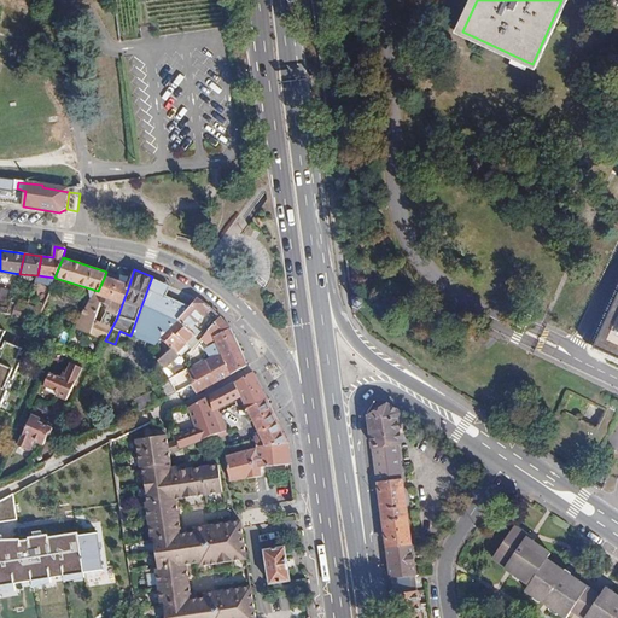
[(54,278),(38,275),(36,283),(50,286),(54,278)]
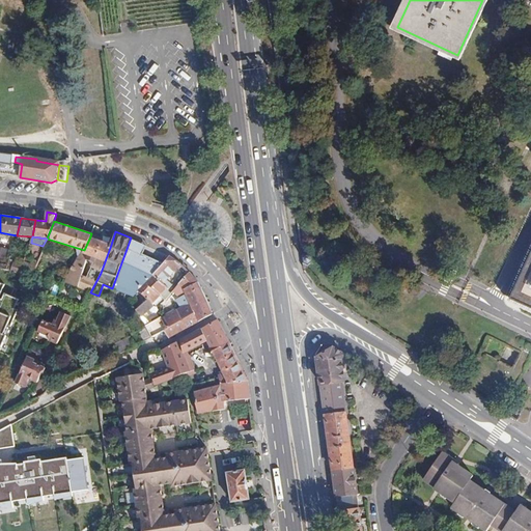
[(101,273),(111,245),(90,236),(84,250),(82,253),(88,255),(94,257),(91,268),(96,271),(92,280),(82,276),(79,287),(90,292),(101,273)]
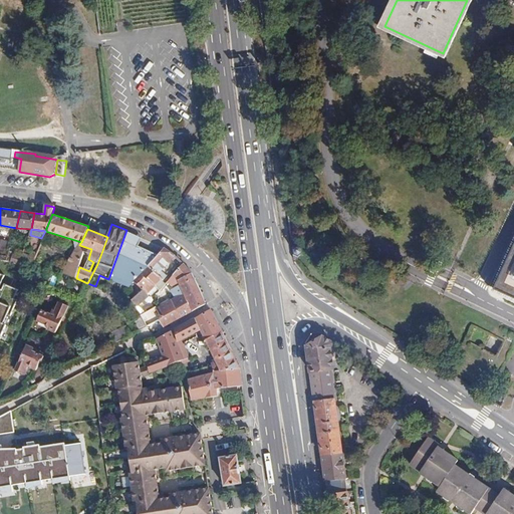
[(130,232),(126,230),(108,279),(130,287),(135,282),(158,255),(137,246),(131,242),(130,232)]
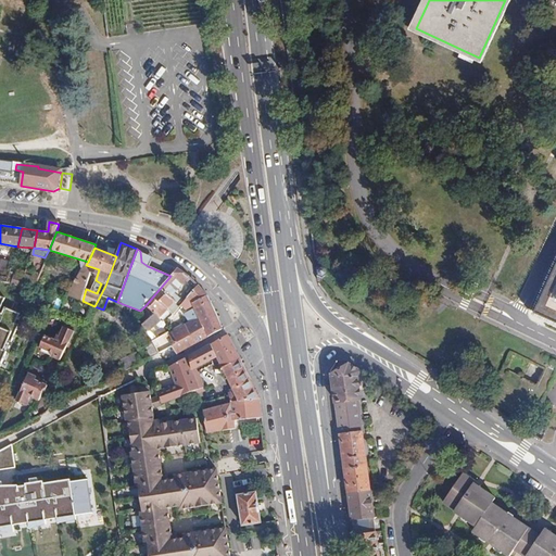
[(152,256),(140,251),(141,262),(148,266),(152,256)]
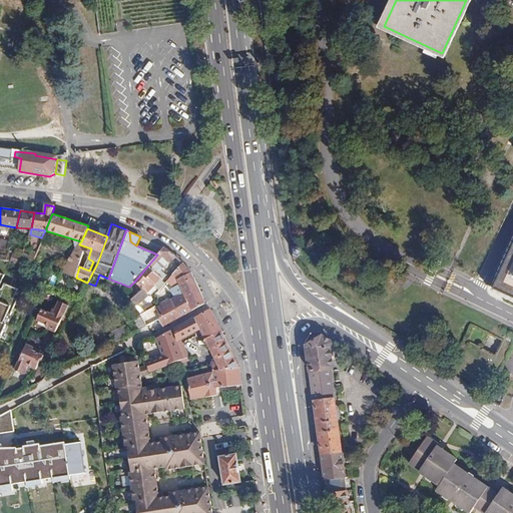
[(0,251),(6,253),(9,240),(0,237),(0,251)]
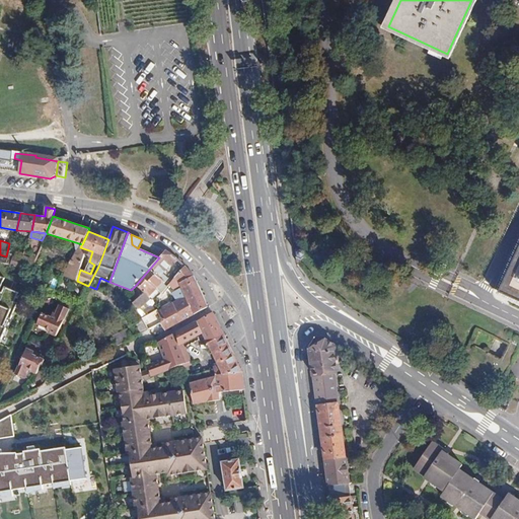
[(295,257),(297,261),(310,248),(293,240),(295,257)]
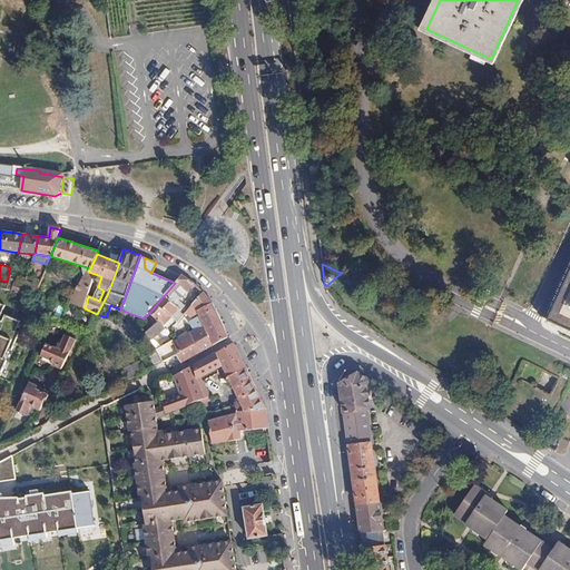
[(69,302),(85,308),(88,296),(95,274),(88,272),(87,274),(82,275),(69,302)]
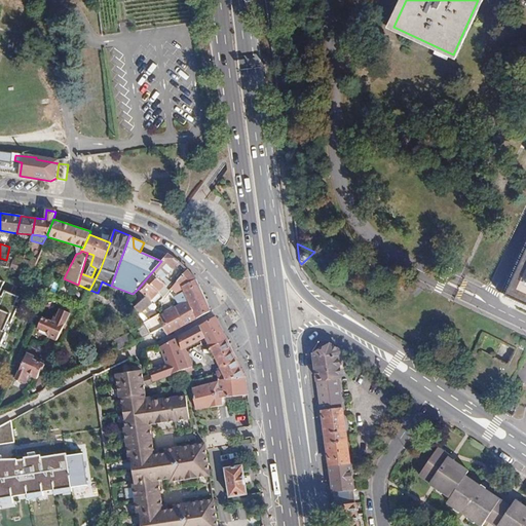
[(168,253),(167,254),(161,261),(138,289),(146,297),(138,300),(134,306),(139,312),(158,293),(165,287),(166,286),(162,282),(180,262),(176,258),(168,253)]
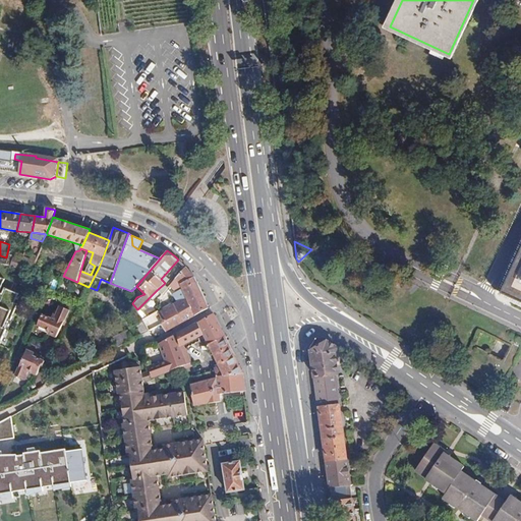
[(10,265),(19,268),(22,258),(14,256),(10,265)]
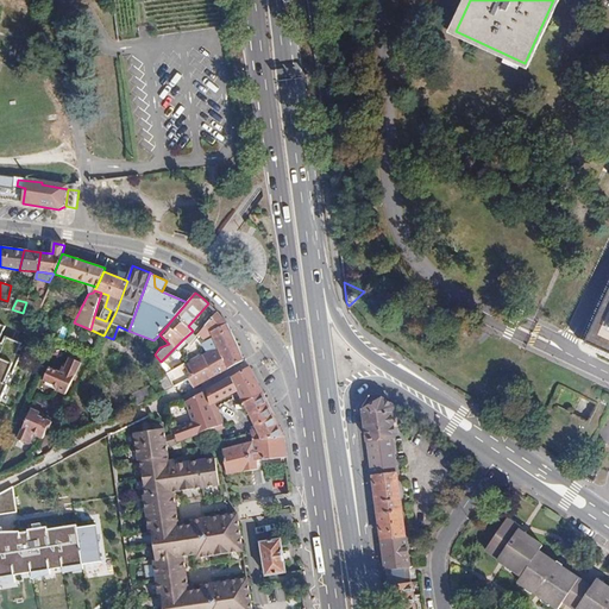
[(35,318),(39,305),(27,300),(26,302),(23,313),(35,318)]
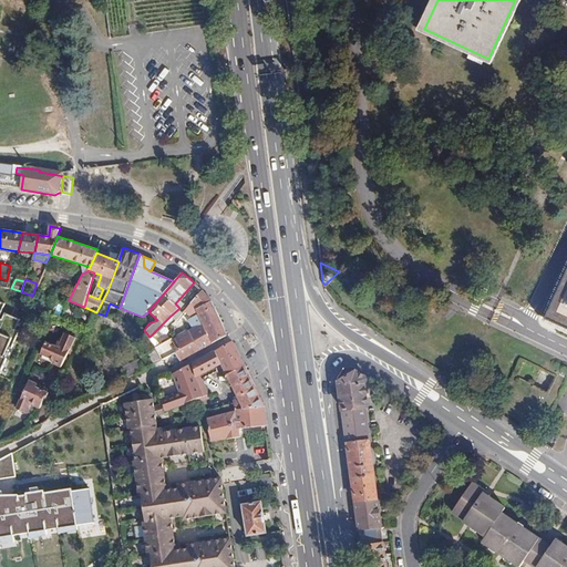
[(212,300),(203,290),(197,296),(194,291),(183,303),(187,308),(185,312),(189,316),(195,309),(197,310),(188,320),(193,325),(199,322),(200,325),(172,340),(177,351),(174,353),(177,361),(181,360),(181,361),(228,336),(212,300)]
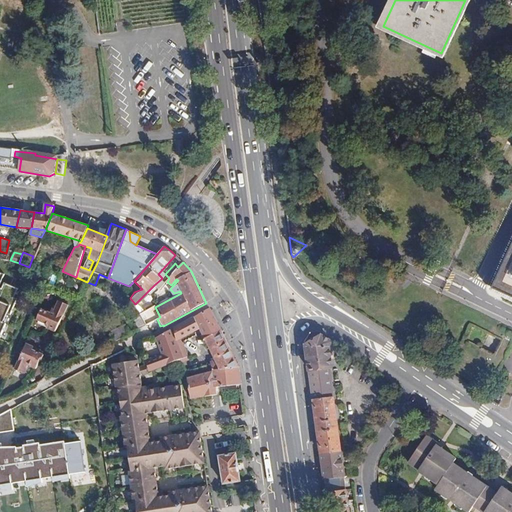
[(17,280),(0,271),(0,352),(20,299),(18,298),(20,290),(14,288),(17,280)]
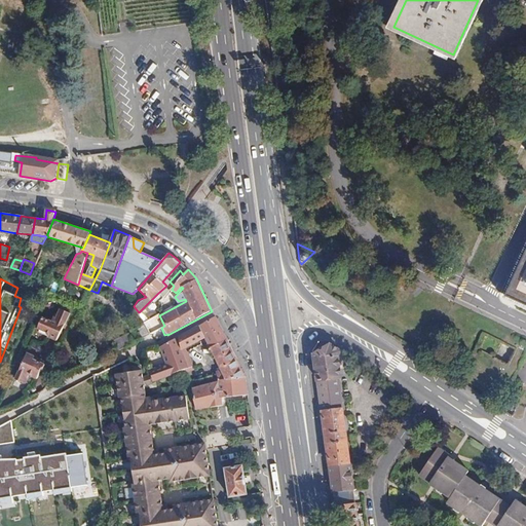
[(170,292),(165,287),(158,293),(164,298),(170,292)]
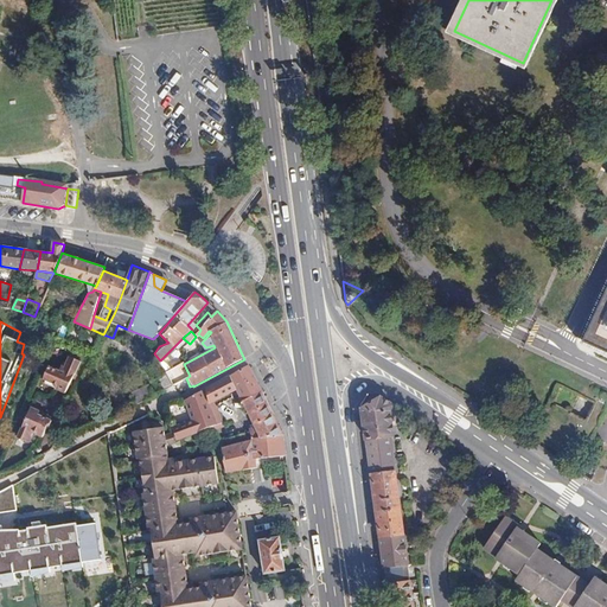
[(68,391),(83,360),(71,356),(68,366),(64,365),(62,370),(50,365),(44,377),(59,384),(58,388),(68,391)]
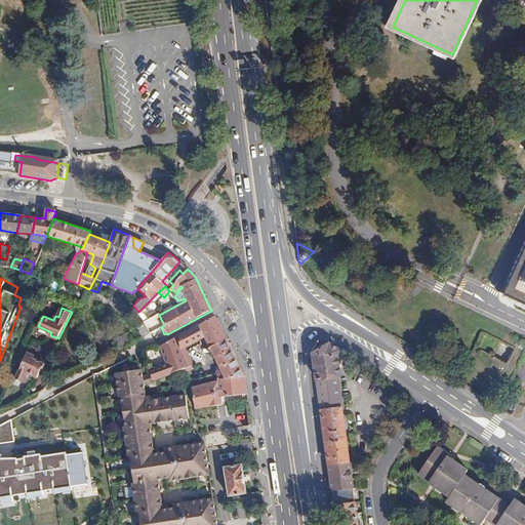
[(164,325),(159,315),(159,313),(145,321),(151,333),(161,327),(164,325)]
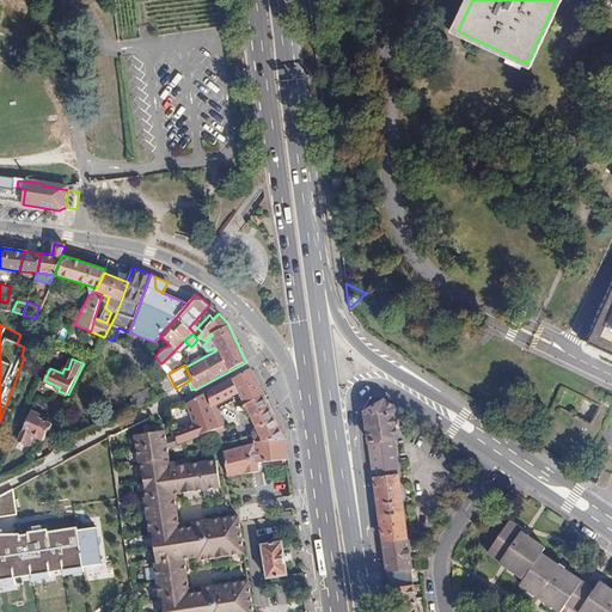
[(251,368),(232,379),(239,392),(242,398),(244,404),(264,396),(257,380),(251,368)]
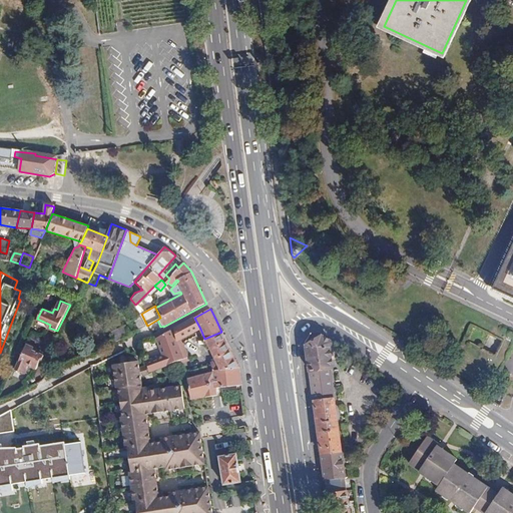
[(139,330),(147,326),(141,314),(140,314),(132,318),(139,330)]
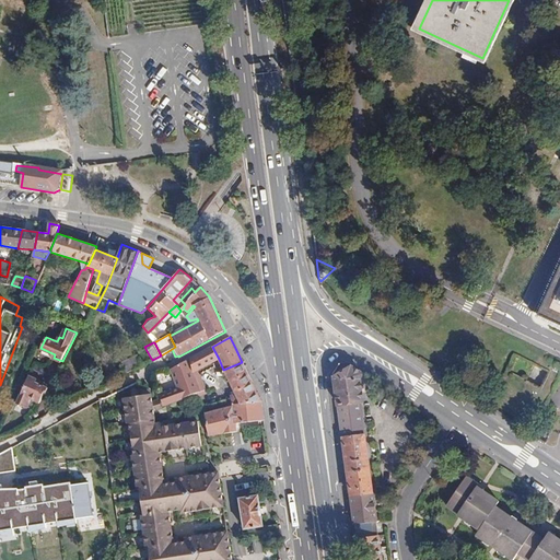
[(212,347),(190,359),(194,373),(197,372),(219,359),(212,347)]
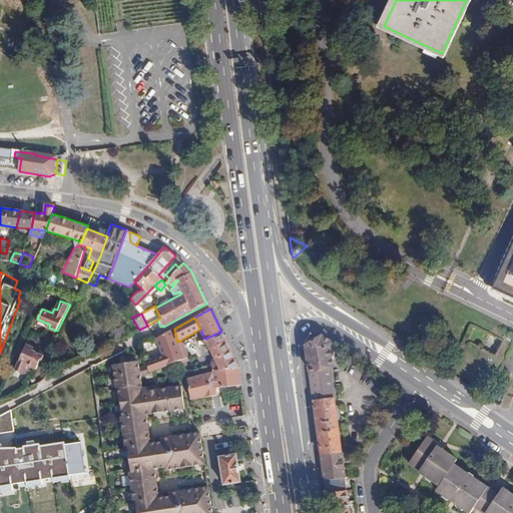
[(501,370),(512,344),(512,333),(492,324),(488,334),(501,341),(495,355),(481,348),(477,358),(501,370)]
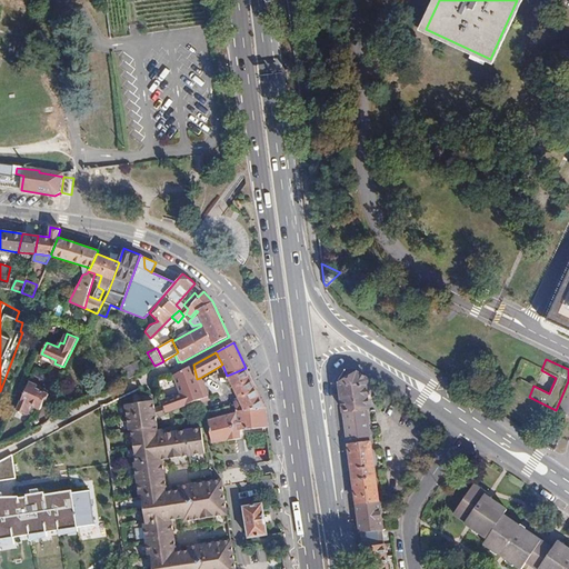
[(129,379),(146,371),(140,361),(125,369),(129,379)]
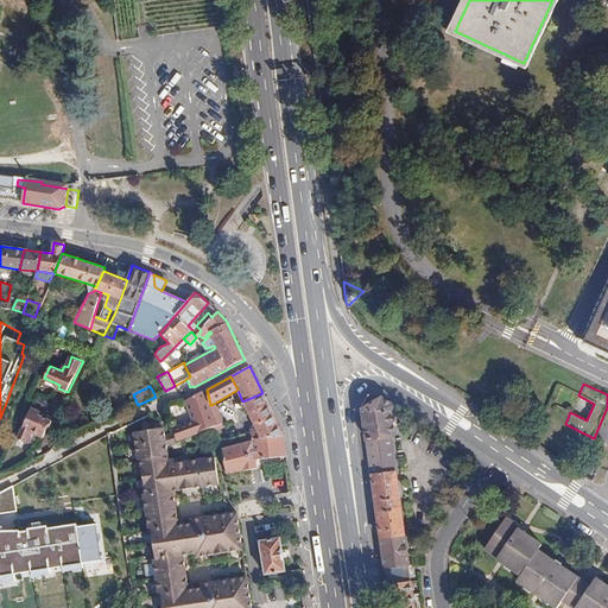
[(202,430),(203,432),(214,429),(222,425),(216,409),(214,404),(210,405),(207,390),(190,398),(191,403),(200,423),(202,430)]
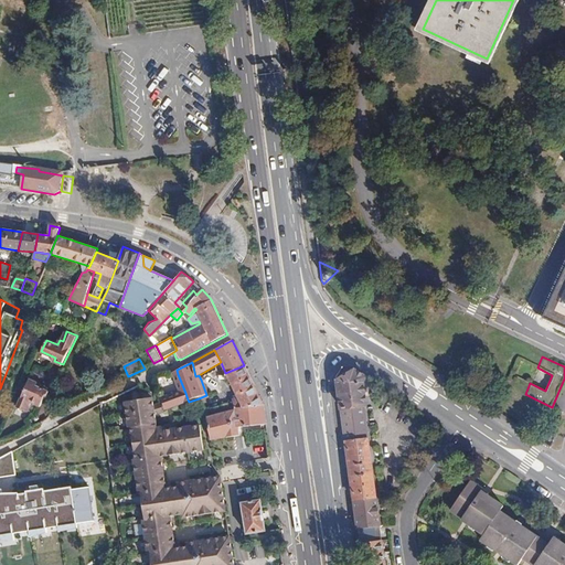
[(249,374),(244,365),(225,373),(227,377),(225,380),(227,383),(230,382),(237,397),(233,400),(233,404),(234,409),(264,405),(259,395),(249,374)]
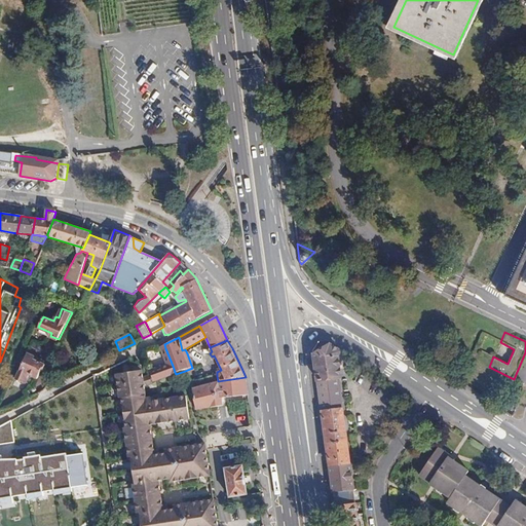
[(338,355),(341,351),(331,344),(313,353),(333,493),(353,490),(338,380),(341,379),(338,355)]
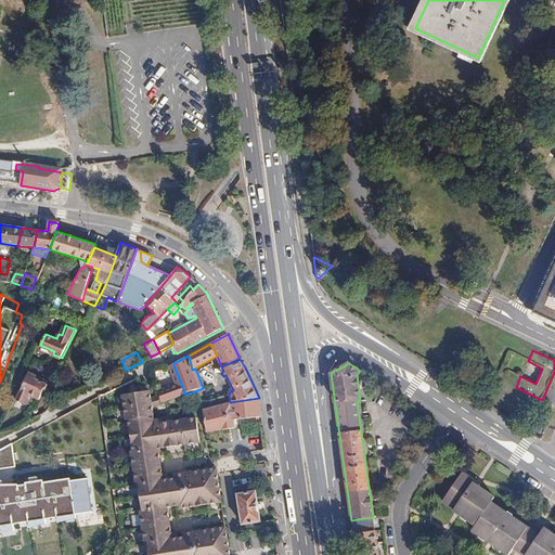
[(29,372),(17,399),(28,403),(30,399),(35,396),(40,398),(44,389),(46,389),(48,384),(36,378),(37,375),(29,372)]
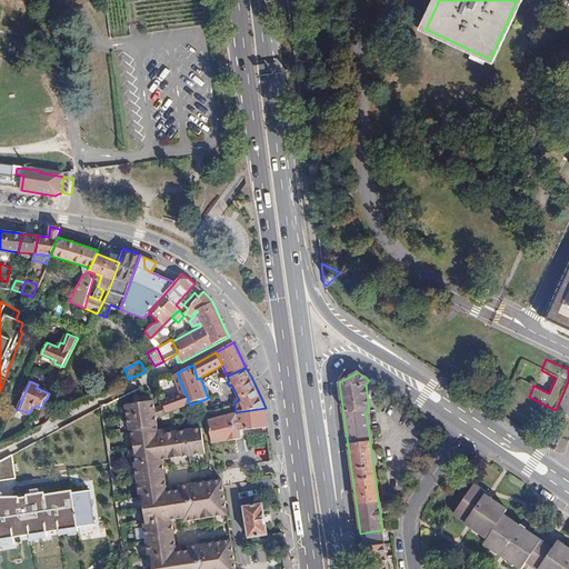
[(145,402),(126,406),(130,431),(131,431),(137,463),(135,463),(140,497),(142,497),(147,523),(145,523),(149,558),(151,558),(152,568),(236,568),(231,540),(189,547),(189,550),(181,552),(177,553),(172,520),(185,518),(186,522),(228,516),(222,480),(179,487),(180,491),(168,492),(162,460),(206,453),(201,429),(178,432),(177,428),(158,430),(152,396),(143,397),(145,402)]
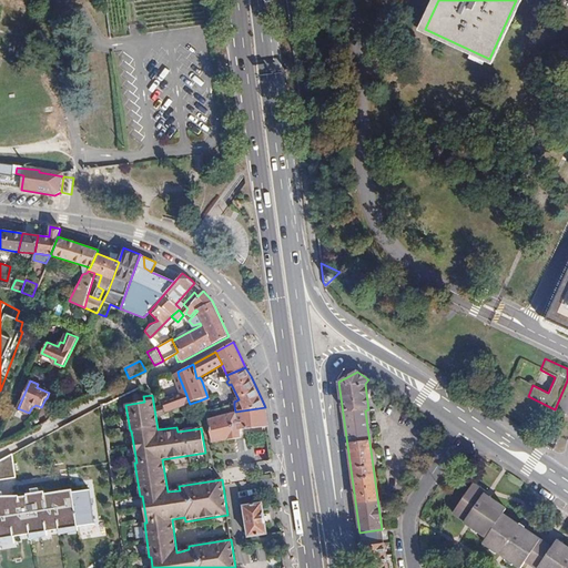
[(186,395),(163,404),(165,413),(190,404),(189,402),(186,395)]
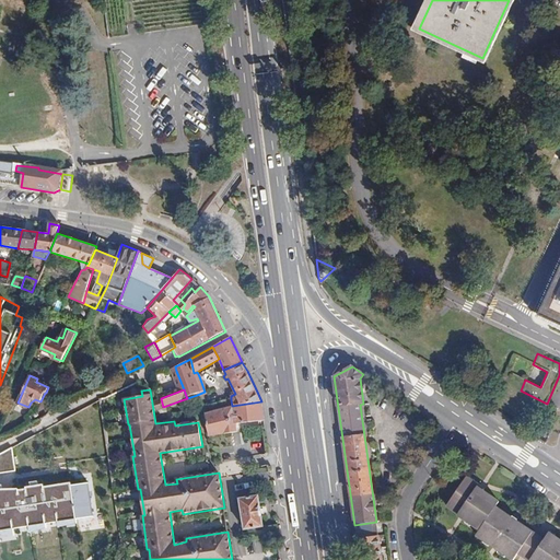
[(265,420),(261,401),(232,406),(231,400),(226,401),(229,407),(209,411),(208,407),(203,408),(205,413),(209,436),(223,434),(237,431),(236,423),(265,420)]
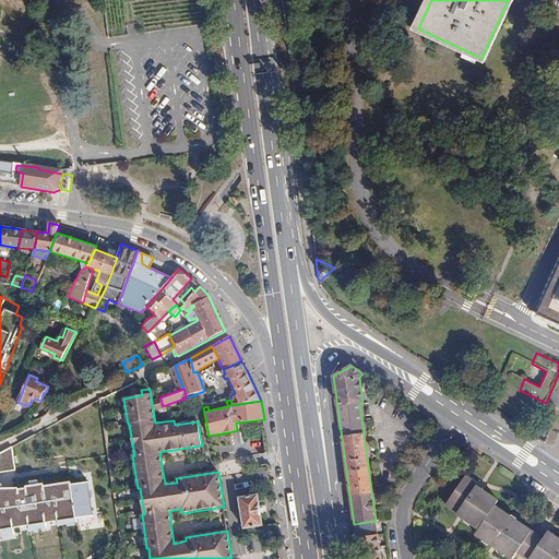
[(256,472),(258,483),(258,484),(270,483),(268,471),(258,472),(256,472)]
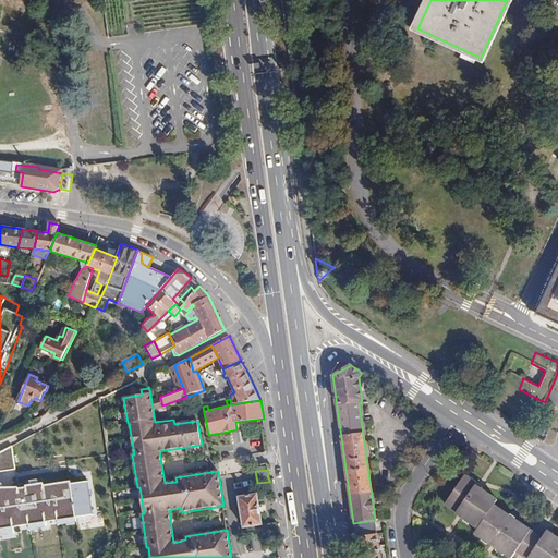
[(85,474),(0,485),(0,550),(96,538),(85,474)]
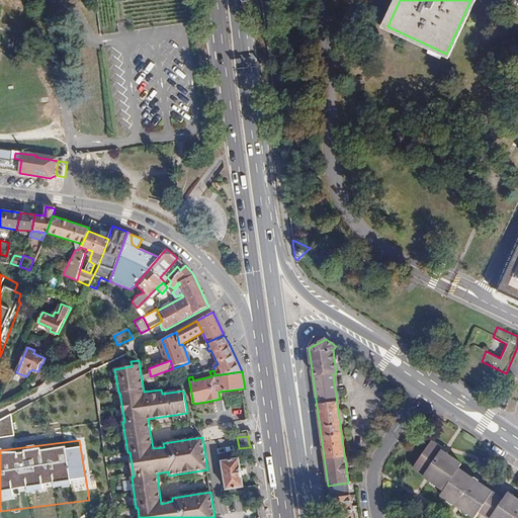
[(517,517),(517,499),(508,493),(504,500),(458,469),(461,463),(441,450),(442,448),(431,440),(414,466),(425,475),(424,477),(443,490),(440,495),(475,517),(480,511),(489,517),(517,517)]
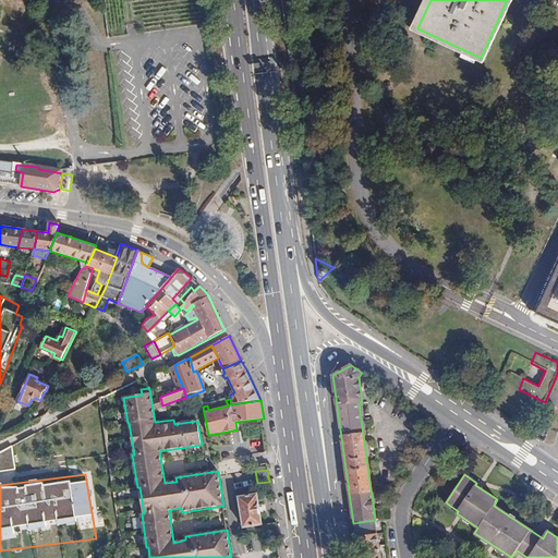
[(243,526),(262,524),(257,494),(239,496),(243,523),(243,526)]
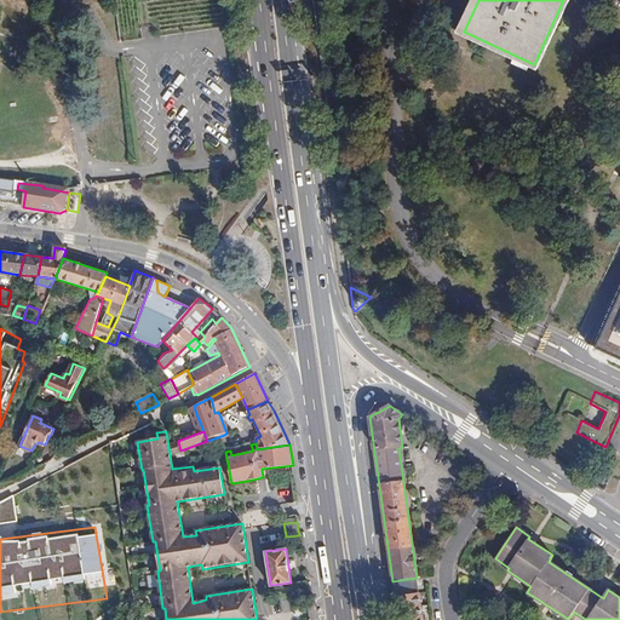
[(422,619),(418,592),(395,596),(397,619),(422,619)]
